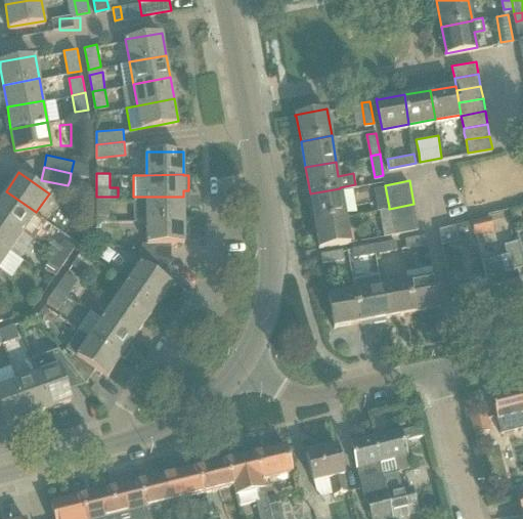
[(380,208),(389,207),(385,185),(376,186),(380,208)]
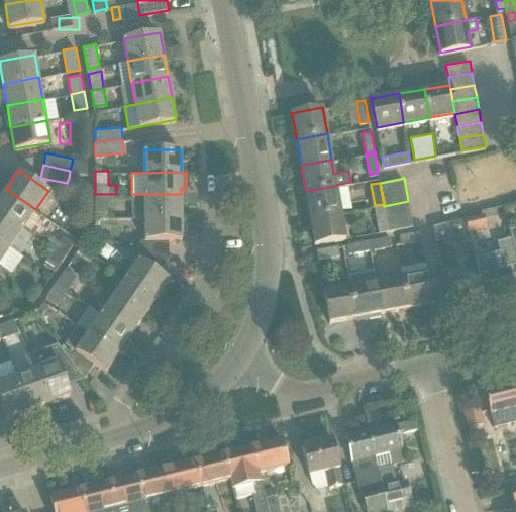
[(306,191),(310,216),(340,211),(335,186),(306,191)]
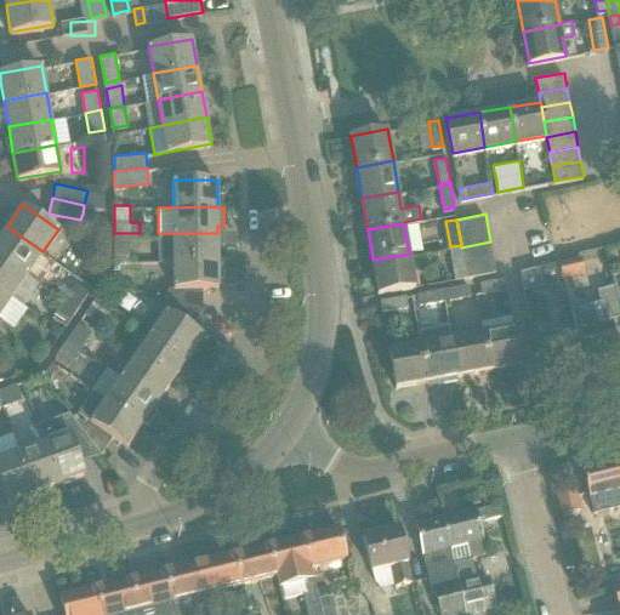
[(0,254),(28,273),(43,251),(7,227),(0,235),(0,254)]
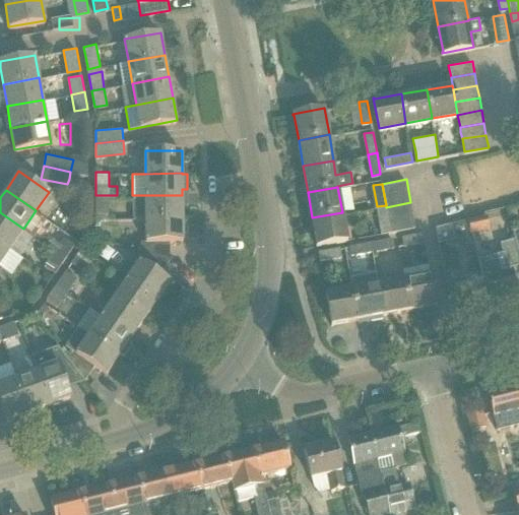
[(110,218),(109,213),(109,195),(95,195),(95,218),(110,218)]
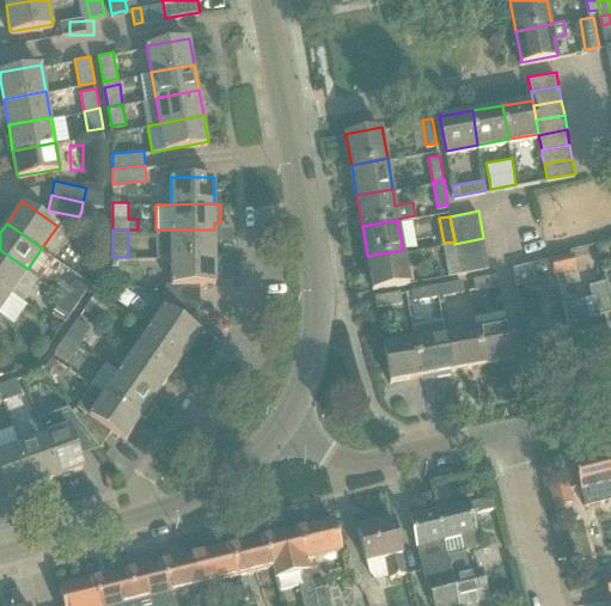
[(156,256),(172,256),(215,256),(214,230),(156,230),(156,256)]
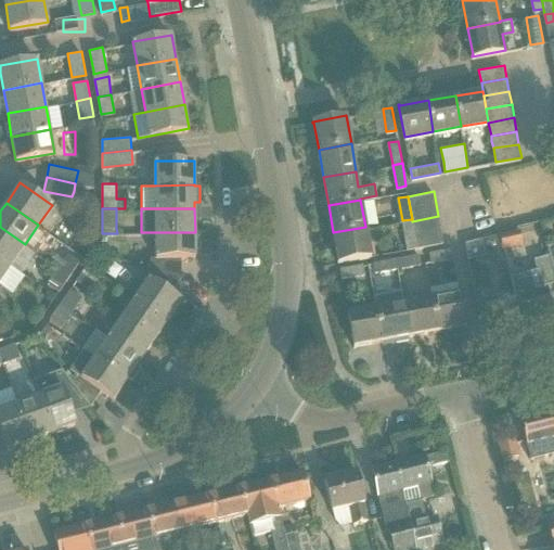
[(414,233),(440,229),(438,216),(412,221),(414,233)]
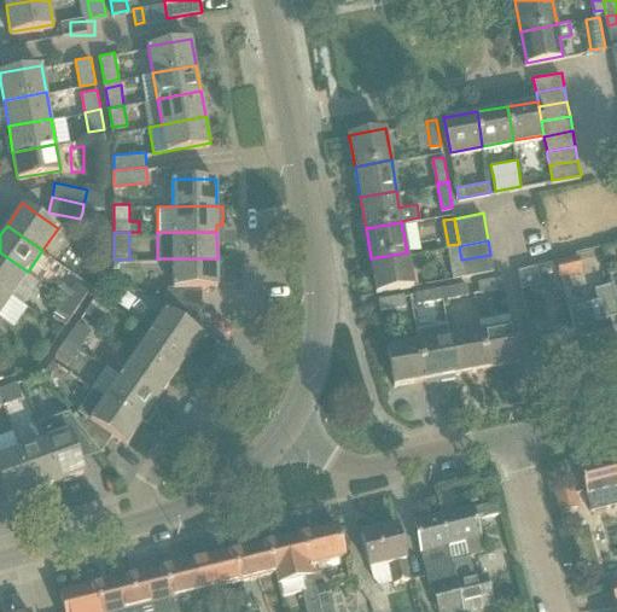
[(461,260),(459,246),(459,244),(448,245),(453,277),(464,274),(461,260)]
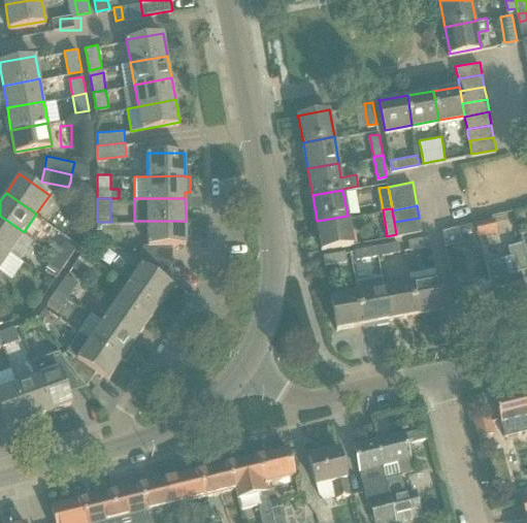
[(0,243),(10,251),(24,232),(0,216),(0,243)]
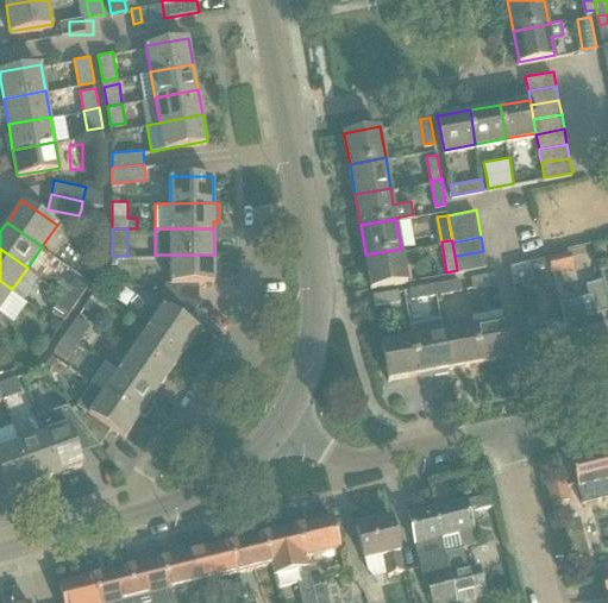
[(401,249),(365,255),(371,286),(370,286),(370,287),(406,280),(406,278),(401,249)]
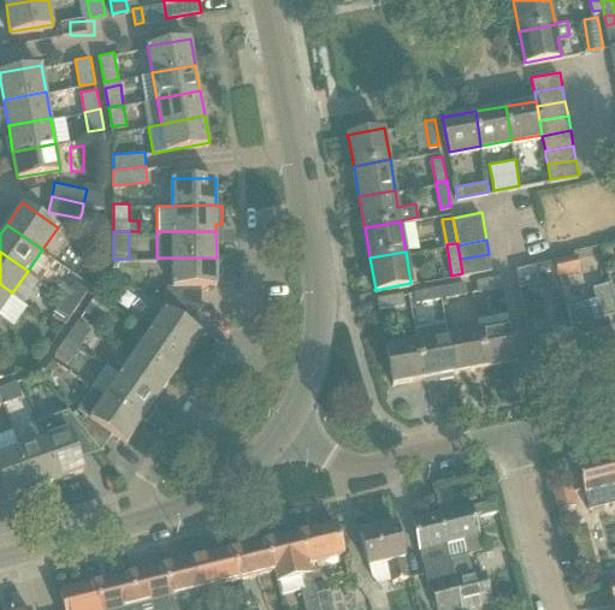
[(580,270),(579,267),(575,253),(555,259),(560,274),(580,270)]
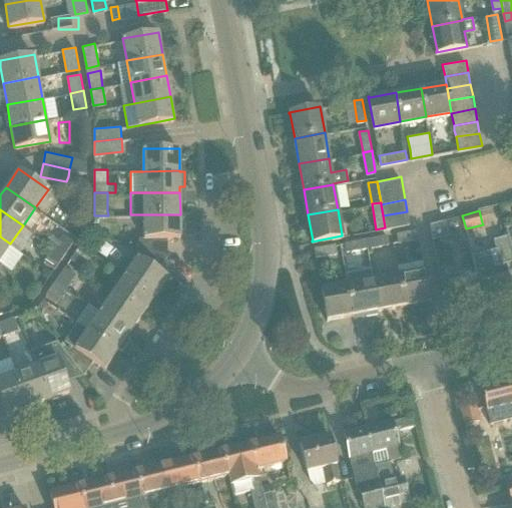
[(385,227),(409,223),(407,211),(383,215),(385,227)]
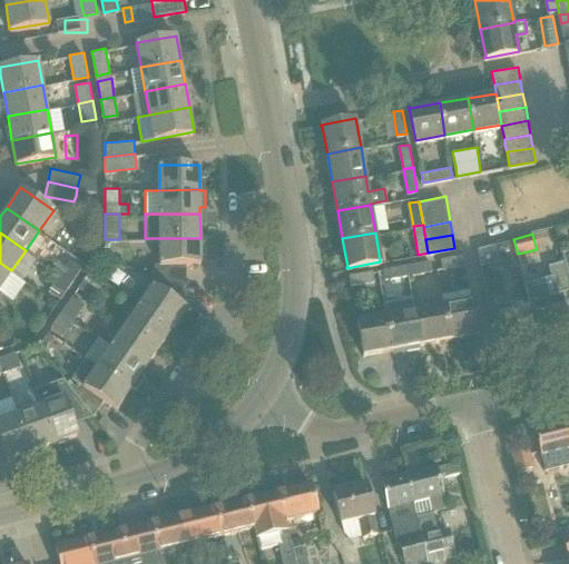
[(151,273),(186,284),(186,283),(186,263),(200,263),(200,238),(160,238),(160,263),(156,263),(151,273)]
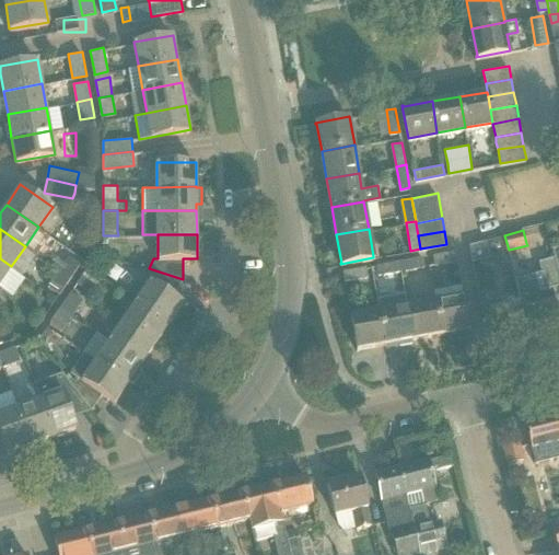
[(481,241),(469,244),(473,259),(497,253),(508,251),(508,250),(509,250),(504,235),(503,235),(503,234),(500,235),(481,241)]
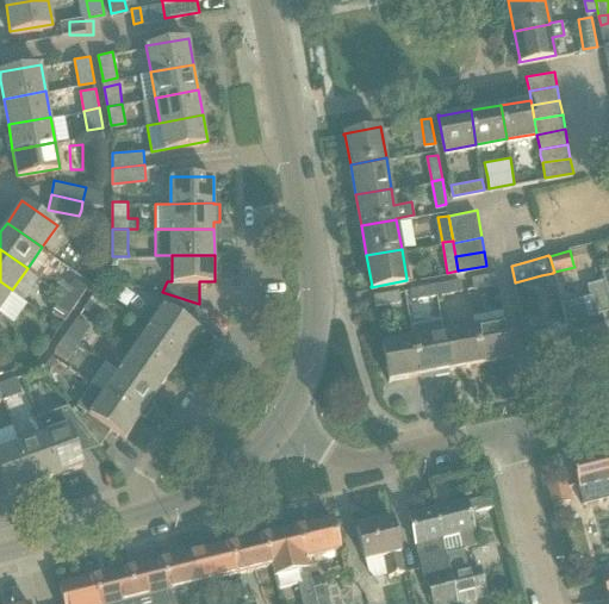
[(496,272),(473,276),(474,285),(474,286),(498,282),(496,272)]
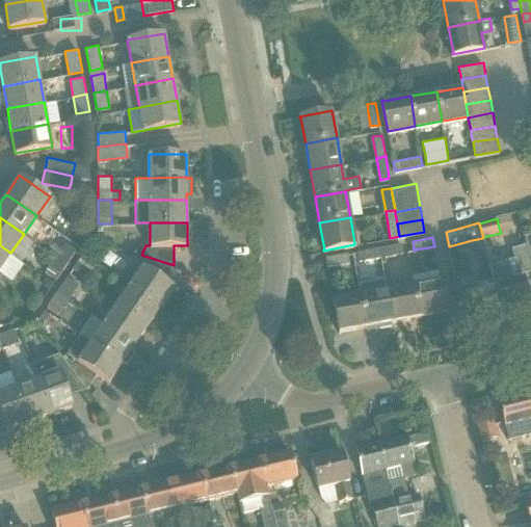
[(67,264),(76,249),(65,242),(55,256),(67,264)]
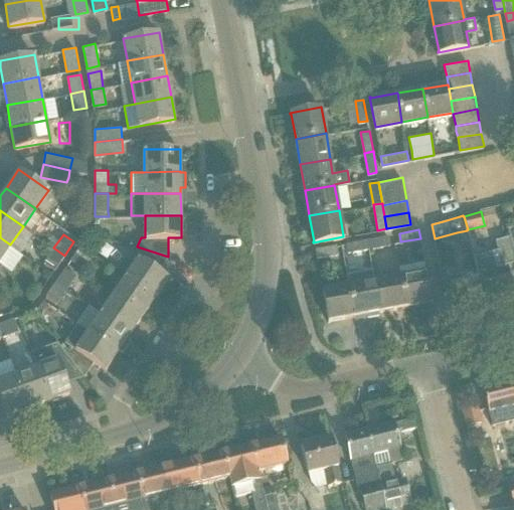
[(370,248),(391,244),(390,234),(368,238),(370,248)]
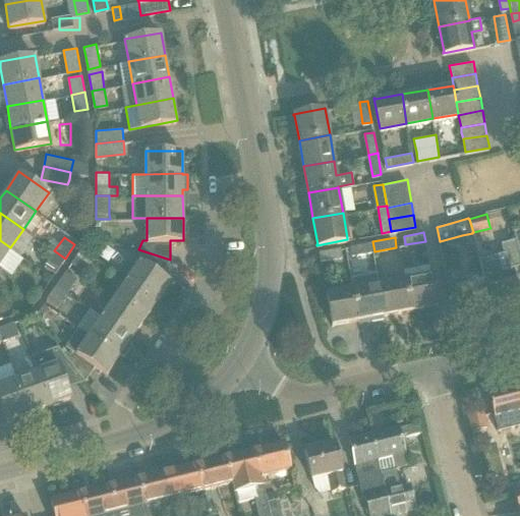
[(516,237),(501,241),(504,250),(508,267),(509,267),(519,263),(519,250),(517,239),(516,237)]
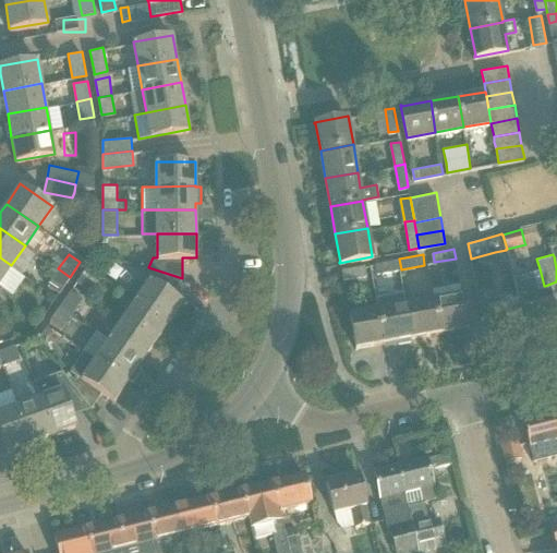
[(0,281),(11,265),(0,257),(0,281)]
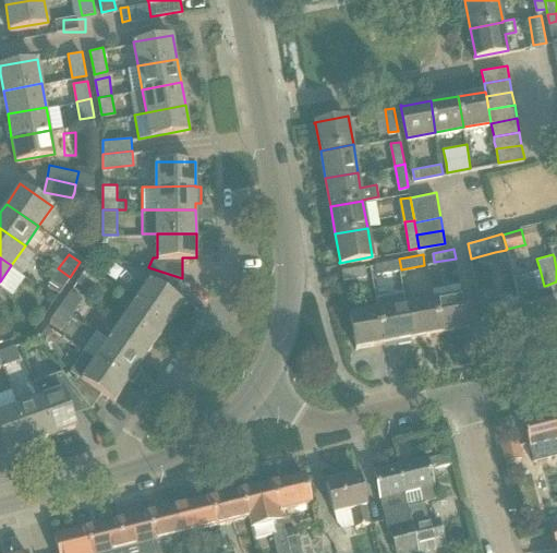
[(378,274),(401,269),(399,259),(376,263),(378,274)]
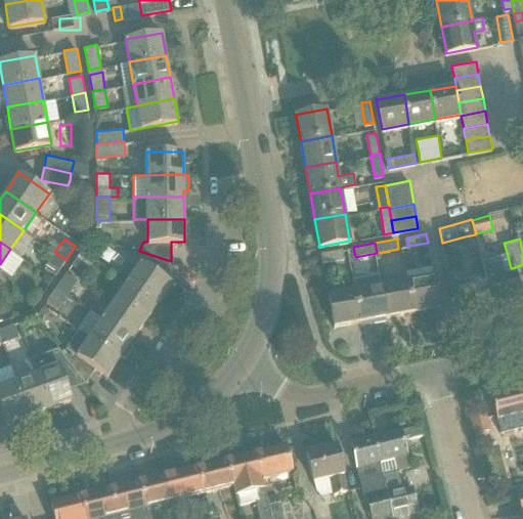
[(83,271),(93,257),(82,249),(73,263),(83,271)]
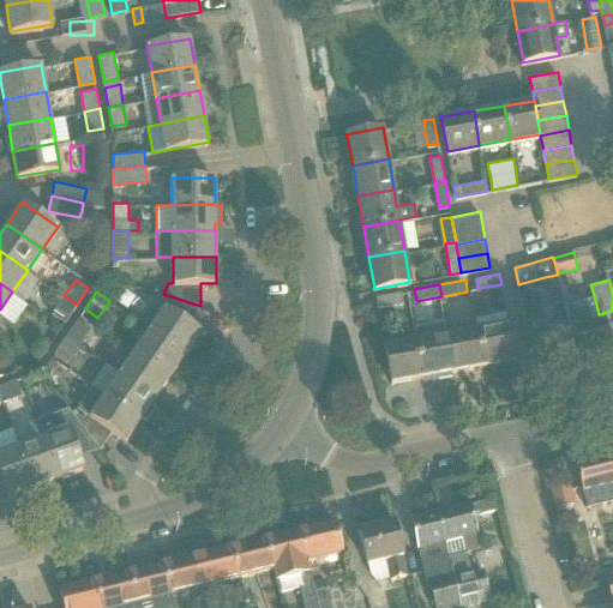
[(378,308),(404,304),(402,292),(376,296),(378,308)]
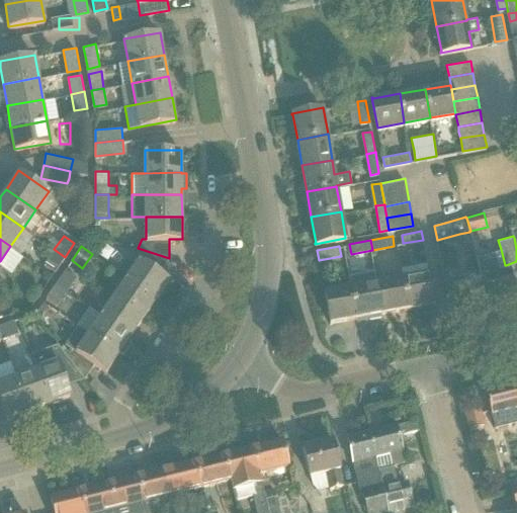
[(169,258),(138,248),(135,257),(139,259),(126,276),(157,296),(169,279),(159,272),(169,258)]
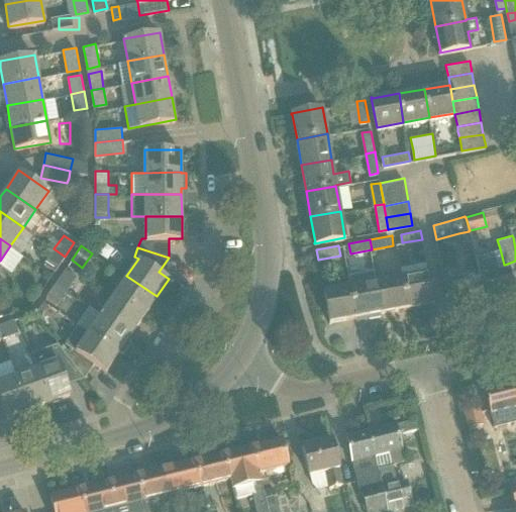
[(56,270),(65,257),(54,248),(44,263),(56,270)]
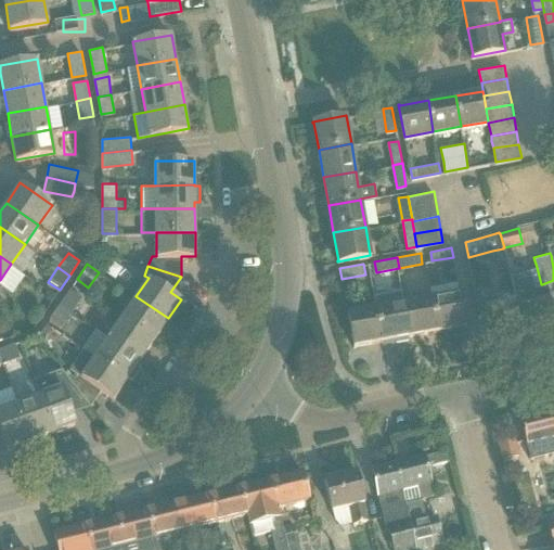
[(553,312),(549,295),(548,289),(544,290),(542,284),(541,284),(533,286),(529,269),(511,273),(511,276),(516,297),(516,296),(524,324),(553,317),(553,312)]
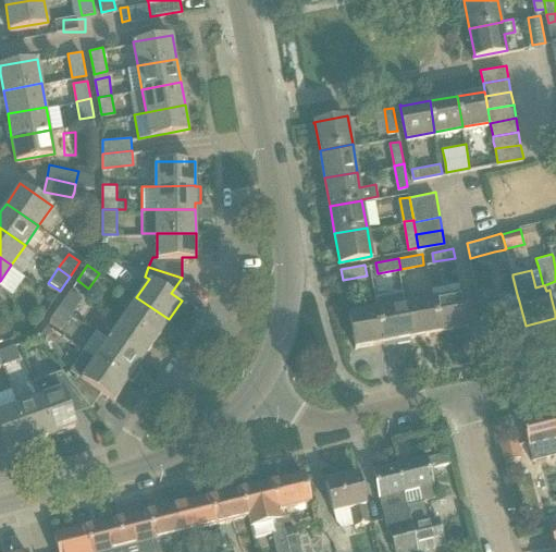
[(82,297),(71,290),(60,305),(72,313),(82,297)]
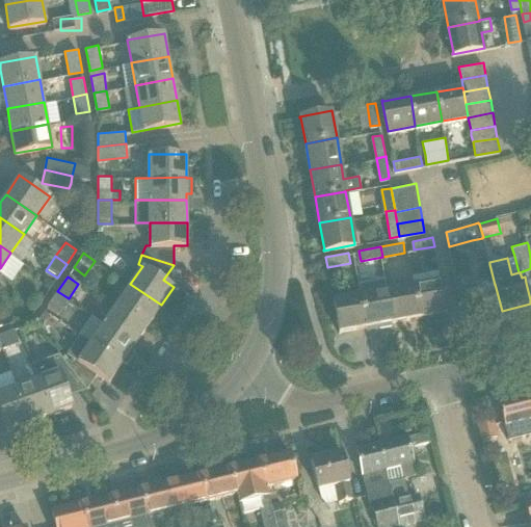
[(393,324),(392,321),(395,321),(389,289),(387,289),(385,277),(359,281),(361,293),(367,326),(380,323),(380,326),(393,324)]
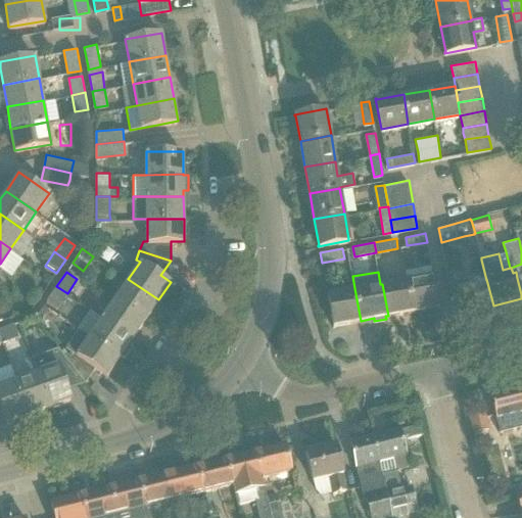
[(439,307),(433,275),(413,278),(408,279),(414,311),(439,307)]
